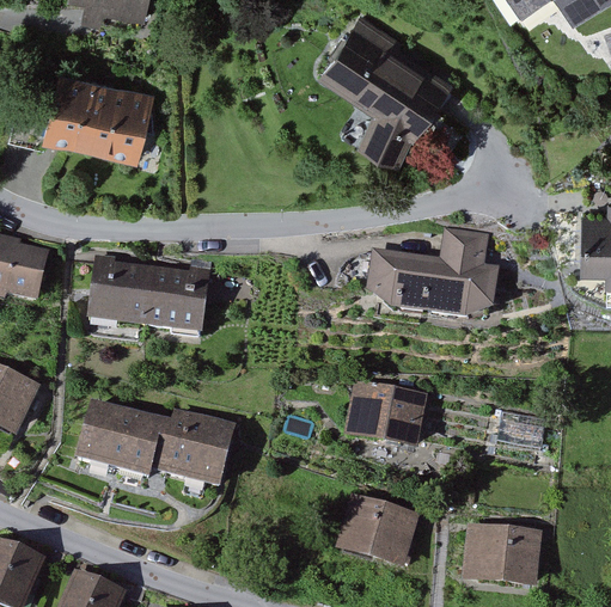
[(80,0),(79,8),(144,24),(148,0),(80,0)]
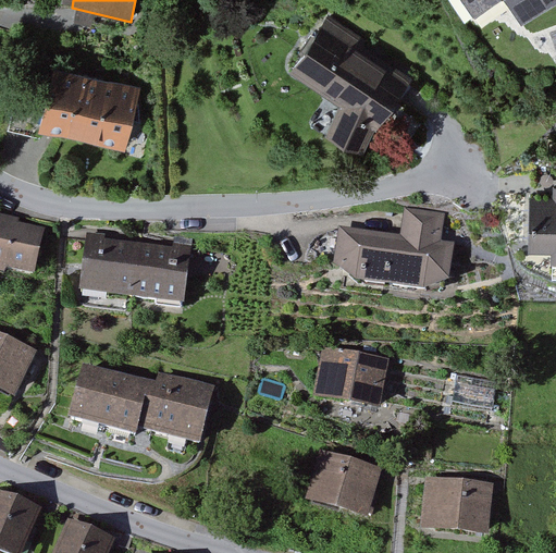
[(462,0),(472,14),(493,0),(507,0),(520,19),(546,0),(462,0)]
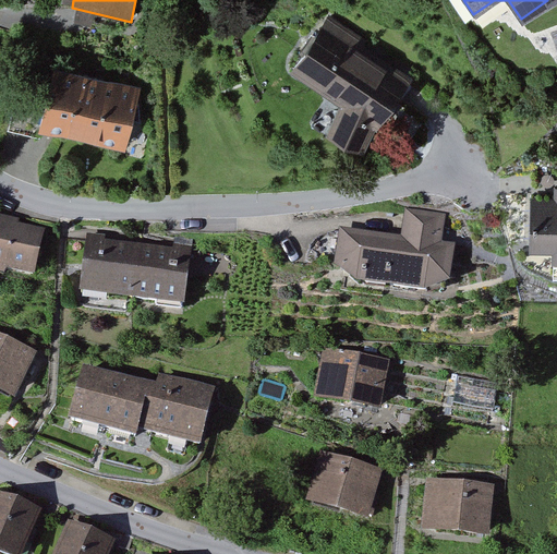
[(325,129),(364,145),(384,108),(411,69),(328,8),(289,64),(339,98),(325,129)]
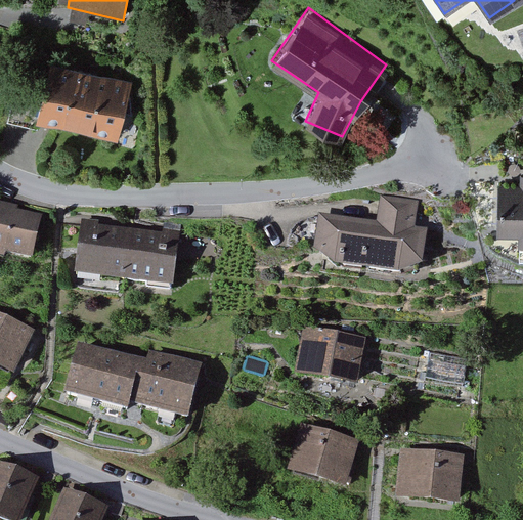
[(40,113),(117,134),(133,74),(51,52),(43,84),(16,77),(7,115),(37,123),(40,113)]
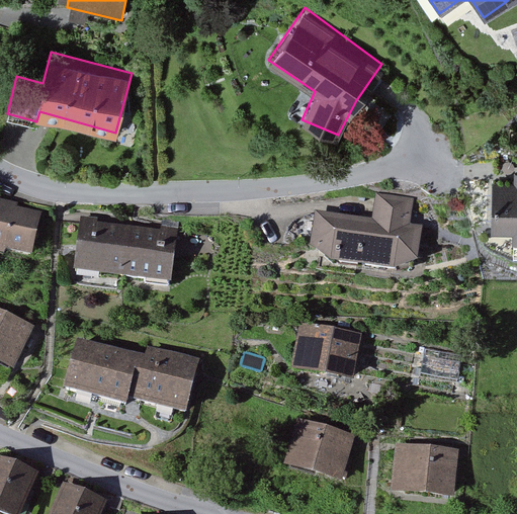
[(513,179),(492,178),(491,222),(512,223),(511,232),(516,232),(516,168),(514,168),(513,179)]
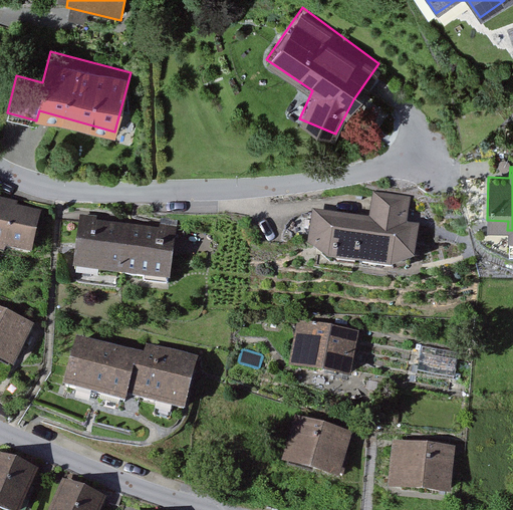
[(390,264),(415,254),(420,220),(408,218),(412,193),(373,187),(369,214),(312,206),(307,240),(327,255),(390,264)]
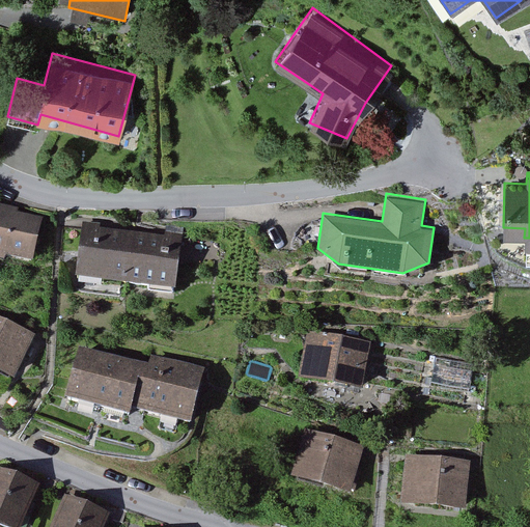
[(5,252),(32,258),(43,214),(18,209),(19,204),(0,199),(0,255),(4,257),(5,252)]
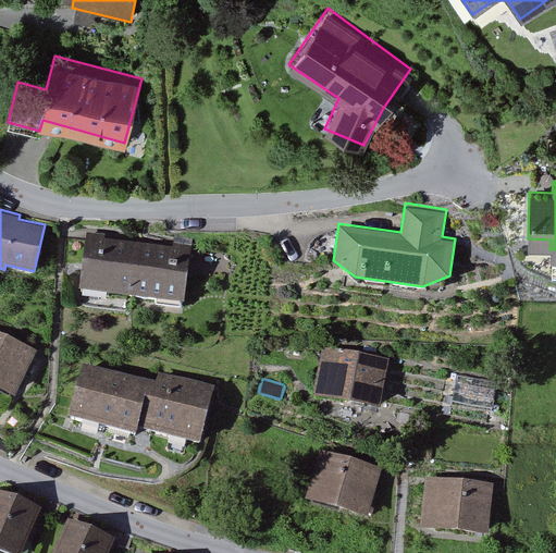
[(78,287),(183,300),(190,242),(172,240),(172,244),(104,234),(104,231),(86,229),(78,287)]
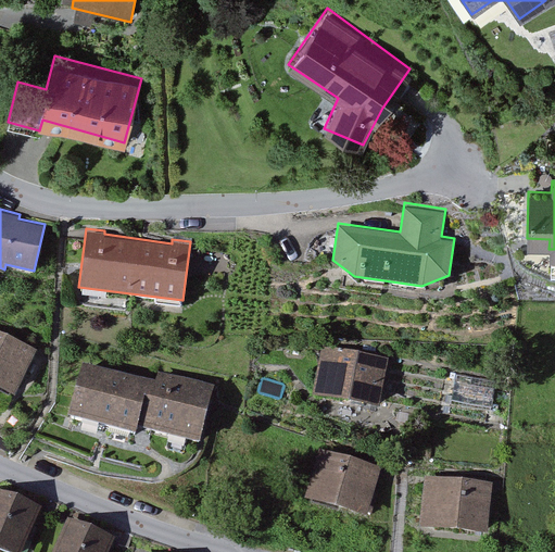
[(0,387),(14,393),(36,347),(0,329),(0,387)]
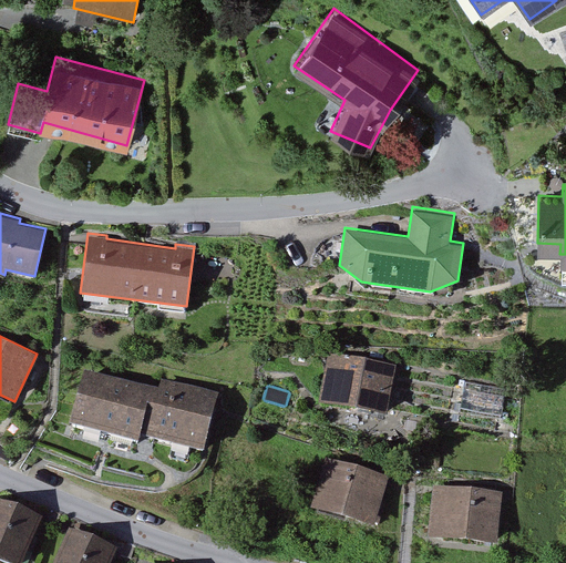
[(319,401),(386,415),(397,362),(330,349),(319,401)]
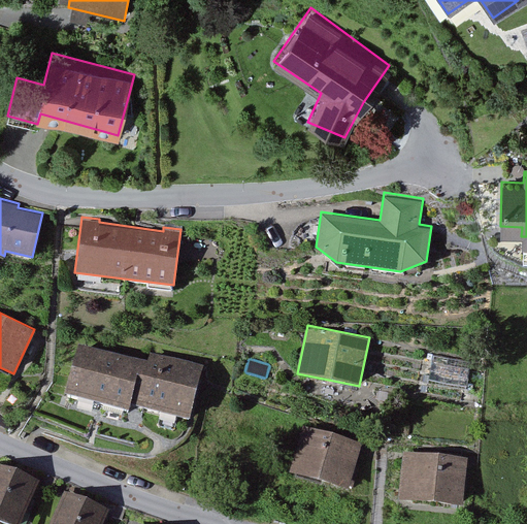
[(131,401),(190,417),(203,363),(150,350),(147,359),(77,341),(64,394),(129,410),(131,401)]
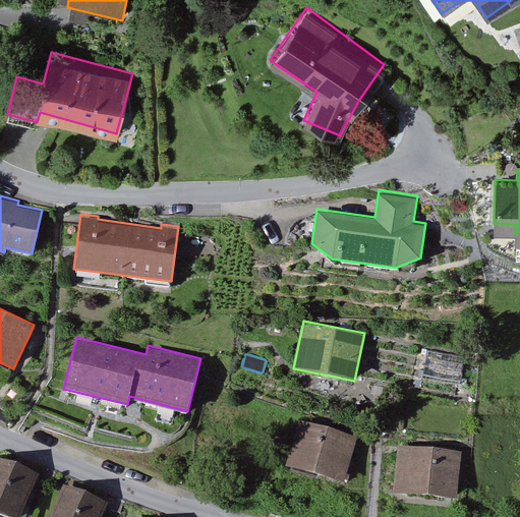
[(426,347),(421,375),(460,382),(465,353),(426,347)]
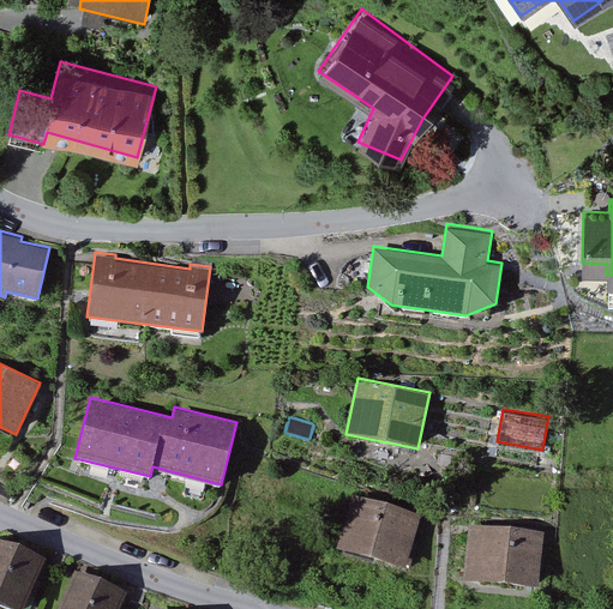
[(337,547),(407,567),(422,513),(353,493),(337,547)]
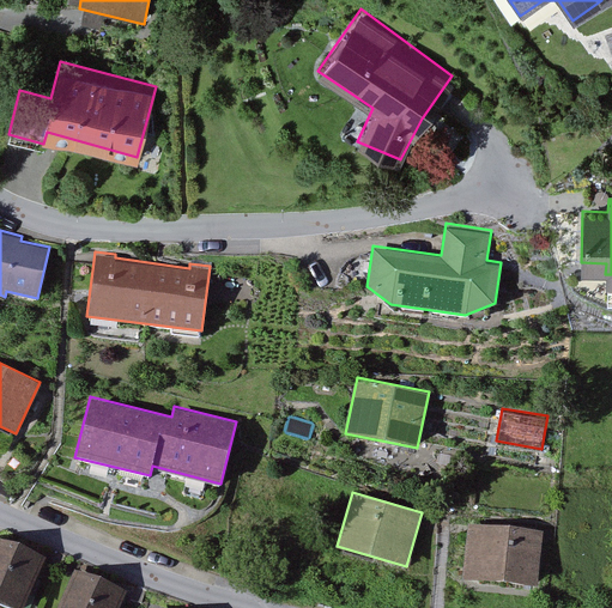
[(464,578),(538,585),(543,529),(470,522),(464,578)]
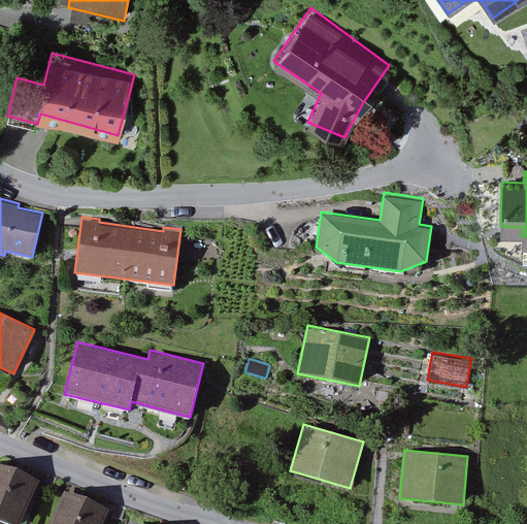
[(20,523),(38,479),(0,462),(0,519),(10,523),(20,523)]
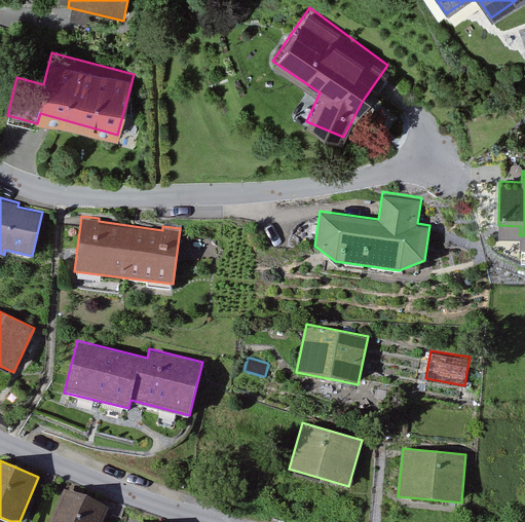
[(102,521),(109,507),(64,486),(47,521),(102,521)]
